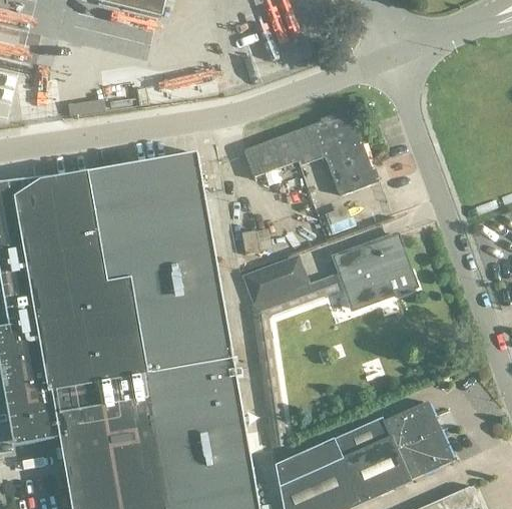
[(0,35),(17,40),(21,23),(25,23),(31,0),(0,0),(0,35)]
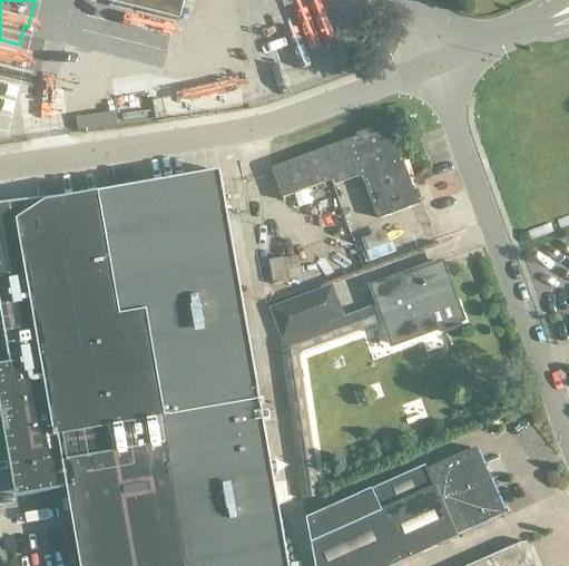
[(118,0),(178,15),(182,0),(118,0)]
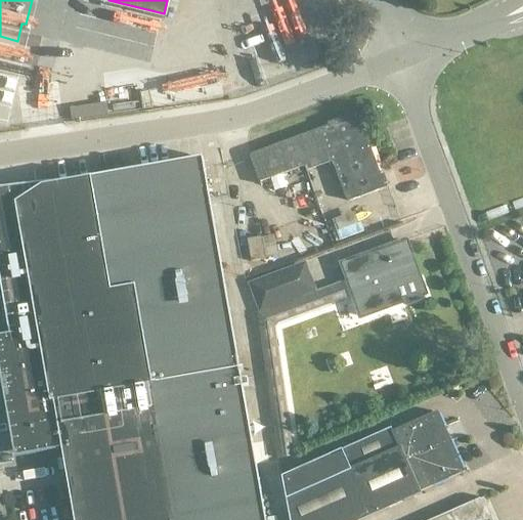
[(272,0),(243,16),(266,60),(321,31),(304,0),(272,0)]
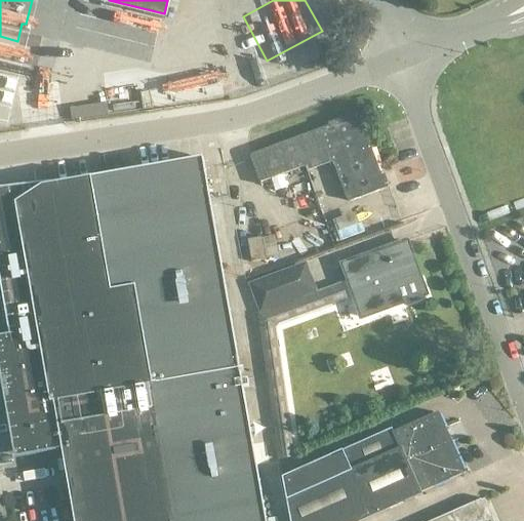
[(78,121),(104,115),(101,102),(75,107),(78,121)]
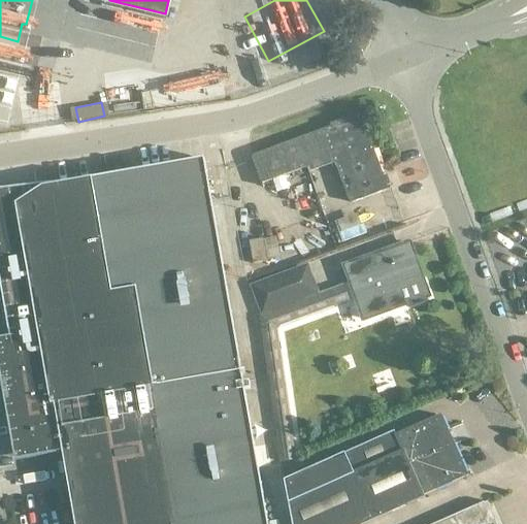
[(330,124),(253,152),(252,154),(252,155),(261,181),(308,163),(310,168),(335,159),(348,194),(348,196),(350,198),(351,199),(353,198),(388,186),(361,112),(360,111),(358,110),(356,111),(329,121),(330,124)]
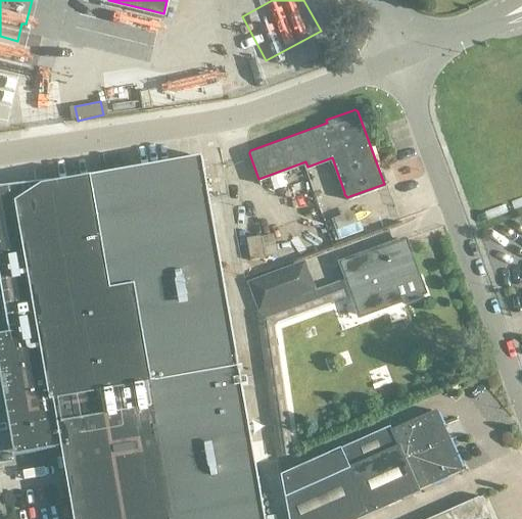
[(264,518),(201,156),(41,183),(0,208),(0,283),(8,330),(0,331),(0,376),(13,455),(60,445),(74,518),(264,518)]
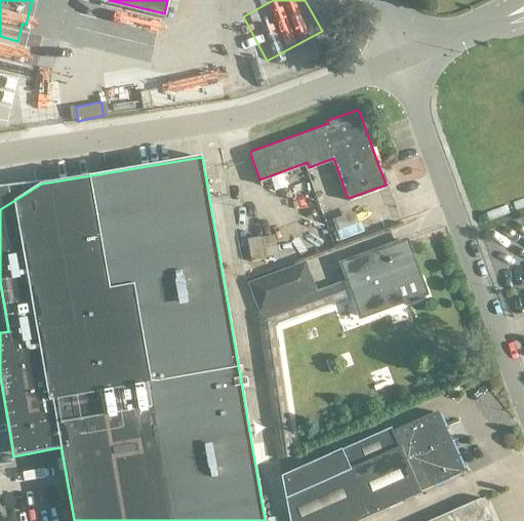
[(222,215),(231,214),(228,195),(218,196),(222,215)]
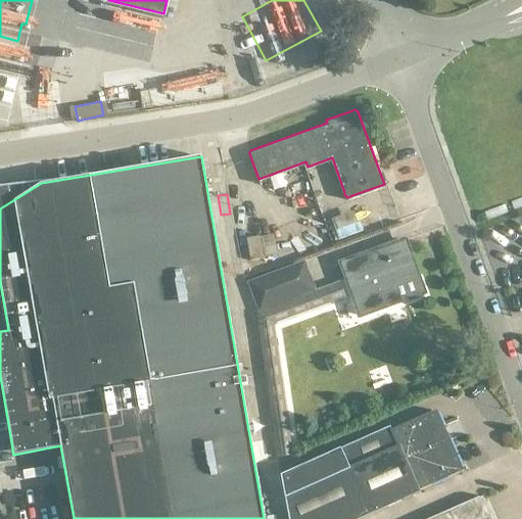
[(362,207),(364,221),(385,216),(383,203),(362,207)]
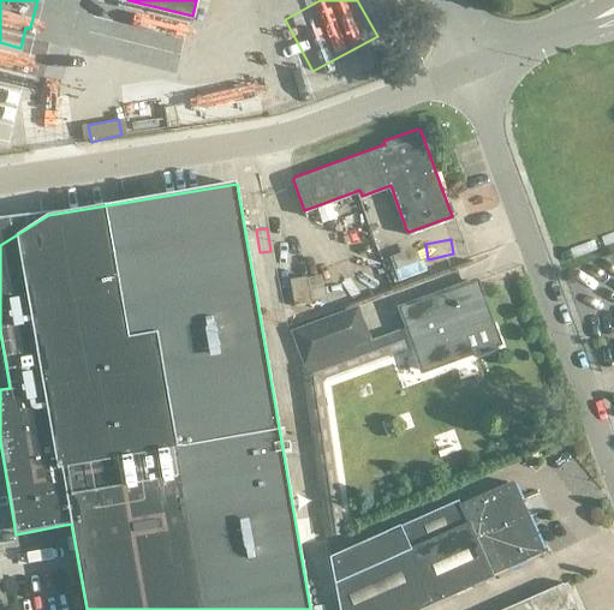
[(346,255),(334,261),(347,287),(358,281),(346,255)]
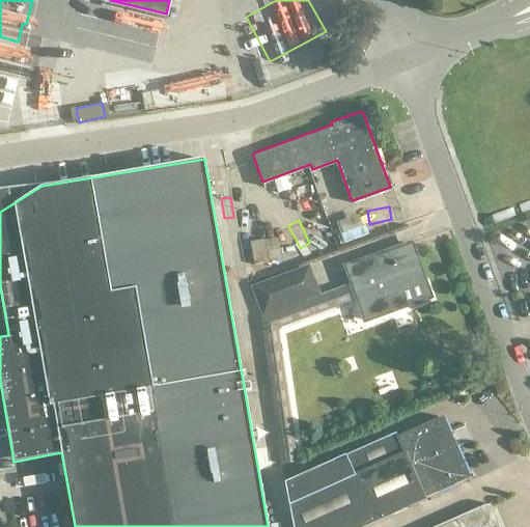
[(340,237),(366,233),(365,223),(339,226),(340,237)]
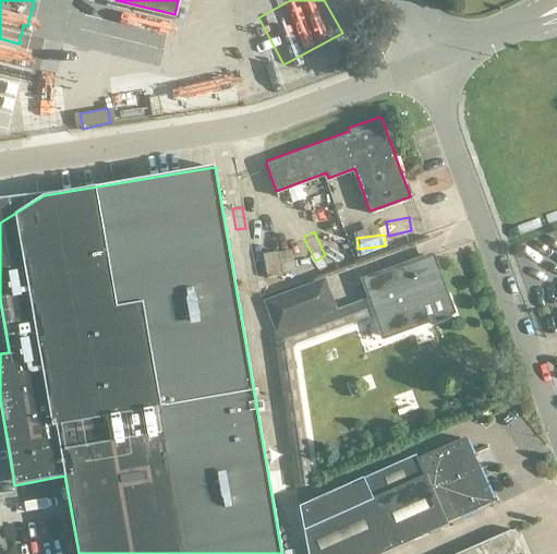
[(290,244),(294,267),(305,265),(300,242),(290,244)]
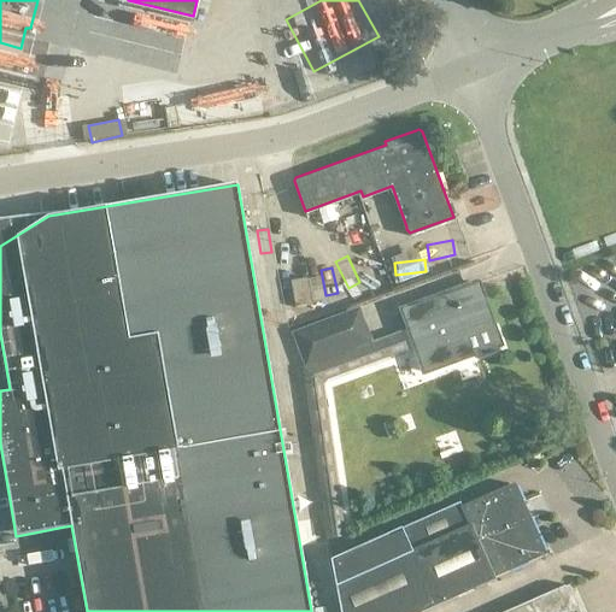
[(308,275),(291,277),(295,304),(312,300),(308,275)]
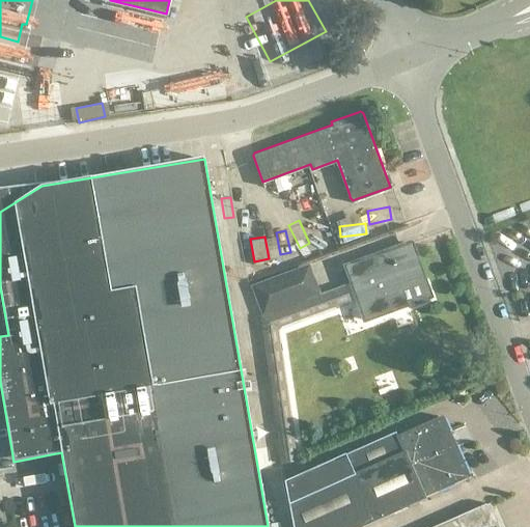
[(410,241),(347,264),(367,319),(429,296),(410,241)]
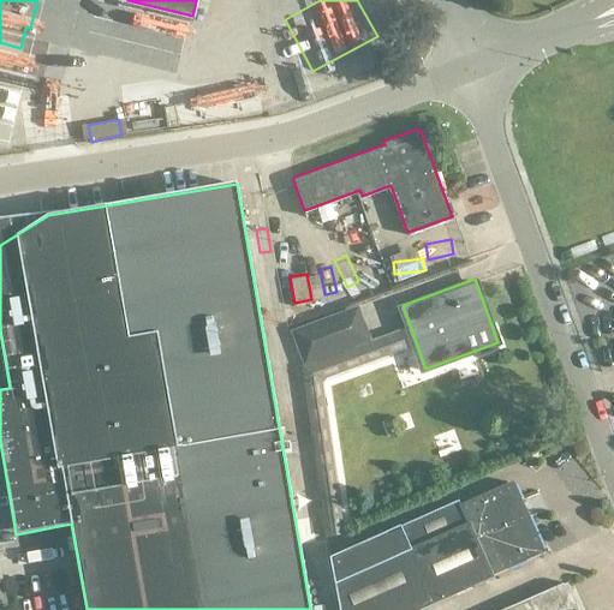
[(304,363),(371,339),(359,305),(292,330),(304,363)]
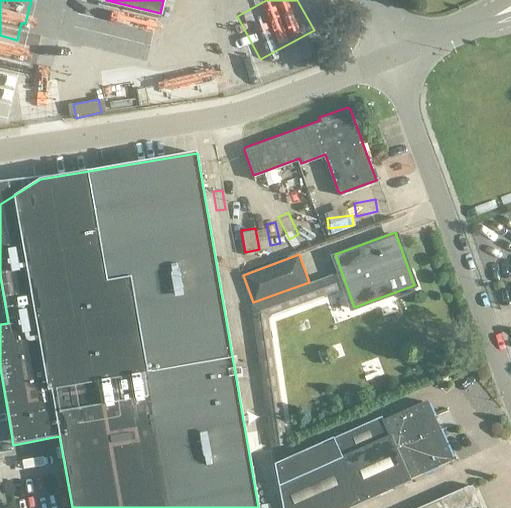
[(268,314),(338,289),(333,275),(251,305),(271,445),(287,442),(268,314)]
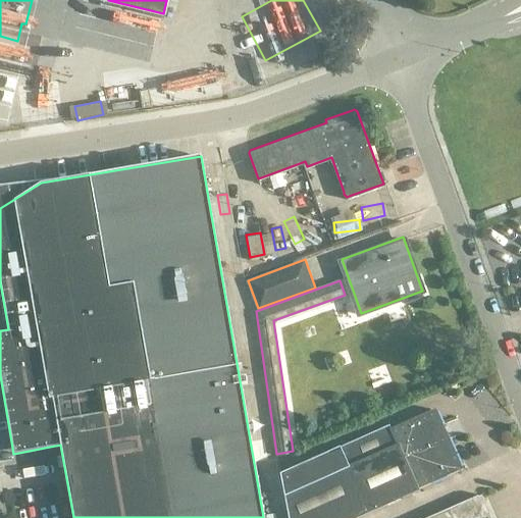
[(290,517),(357,517),(419,490),(417,485),(461,466),(449,438),(454,435),(440,407),(392,428),(389,423),(281,472),(290,517)]
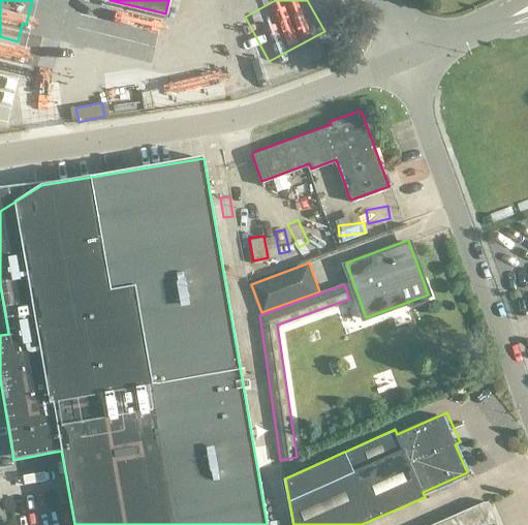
[(23,524),(67,524),(59,477),(50,480),(52,491),(38,493),(42,517),(23,520),(23,524)]
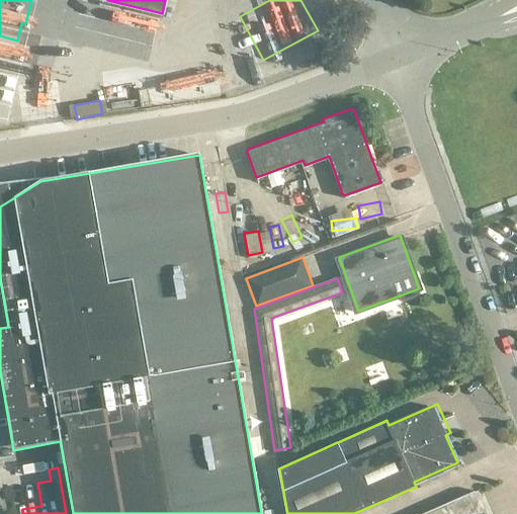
[(484,513),(474,491),(421,513),(484,513)]
